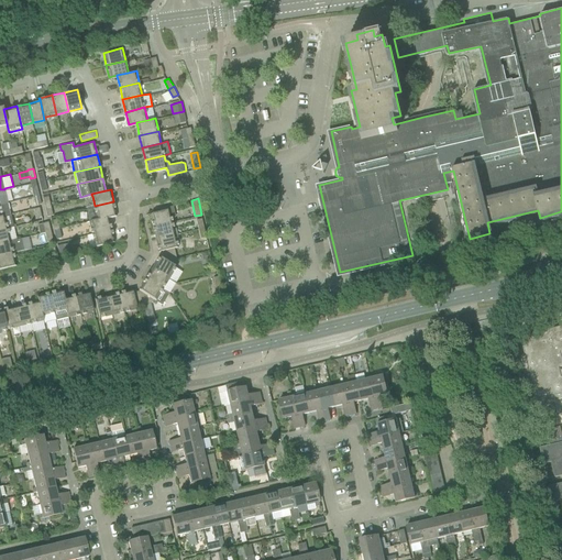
[(0,202),(0,215),(4,215),(11,212),(8,200),(0,202)]
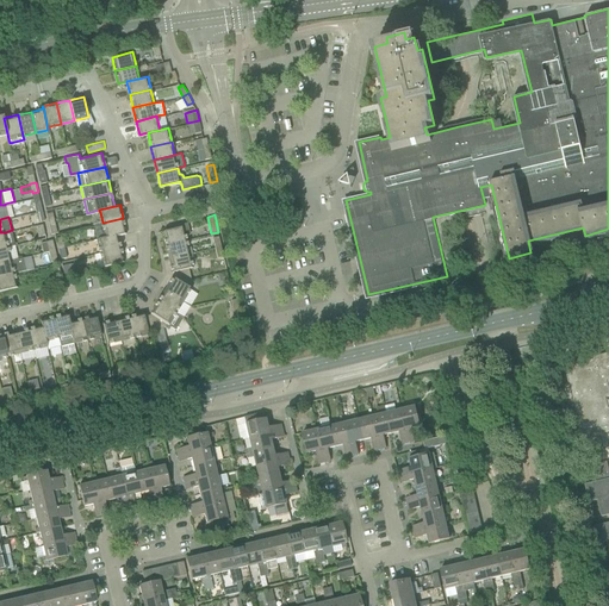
[(123,218),(103,223),(105,235),(105,236),(106,237),(118,233),(126,232),(123,218)]
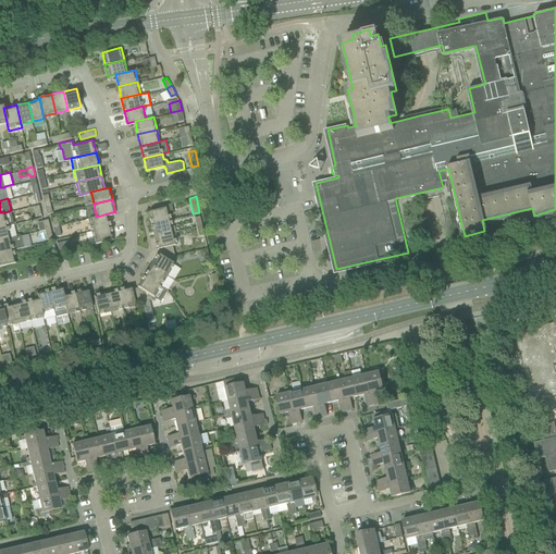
[(149,210),(151,223),(171,219),(168,206),(167,206),(160,208),(149,210)]
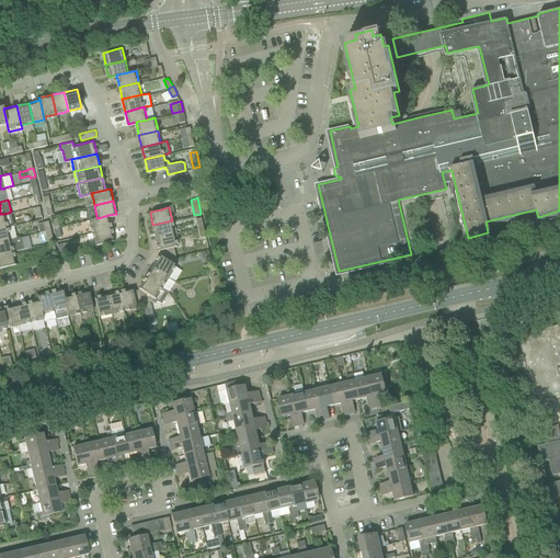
[(11,213),(0,214),(0,227),(8,226),(13,225),(11,213)]
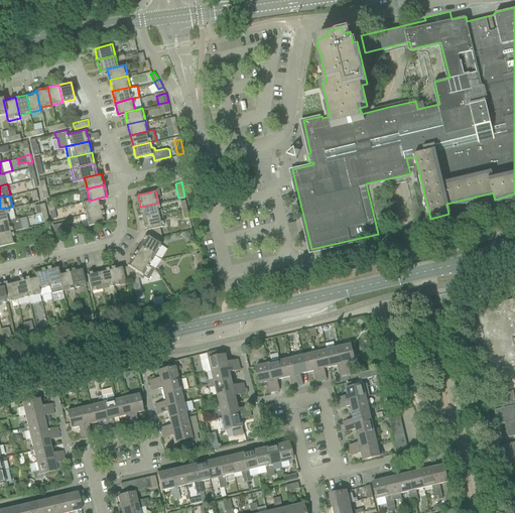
[(90,201),(82,202),(85,213),(102,209),(100,201),(100,199),(100,198),(90,201)]
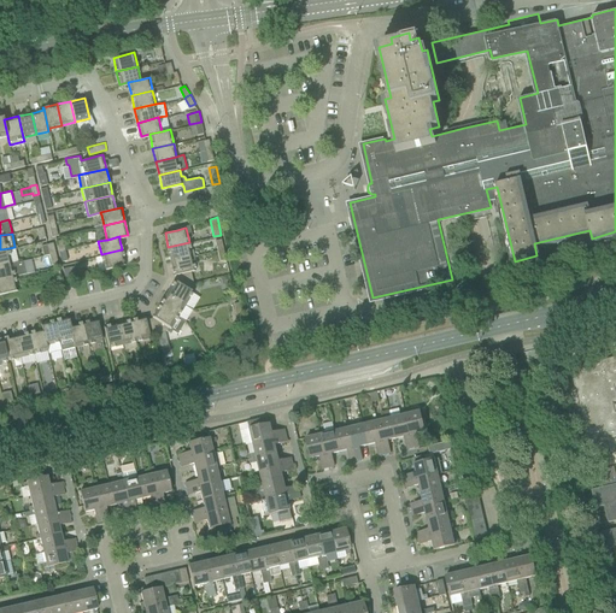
[(53,241),(48,243),(50,253),(52,263),(58,261),(53,241)]
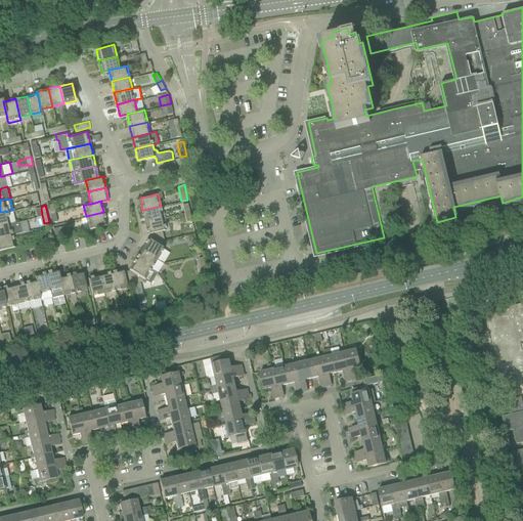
[(142,210),(145,221),(163,217),(161,206),(142,210)]
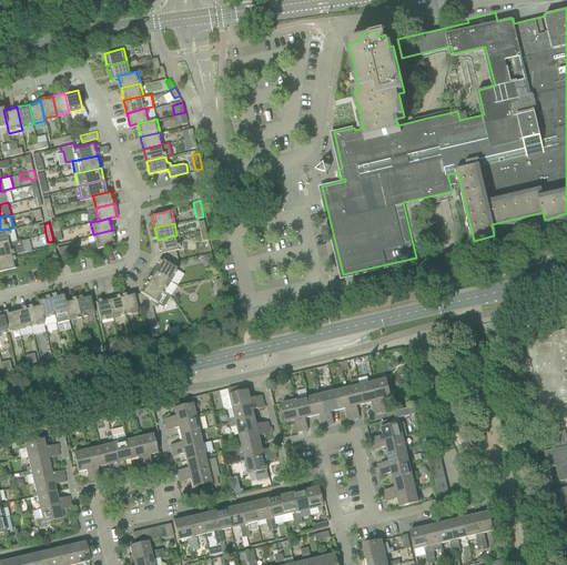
[(0,230),(0,243),(10,241),(8,229),(0,230)]
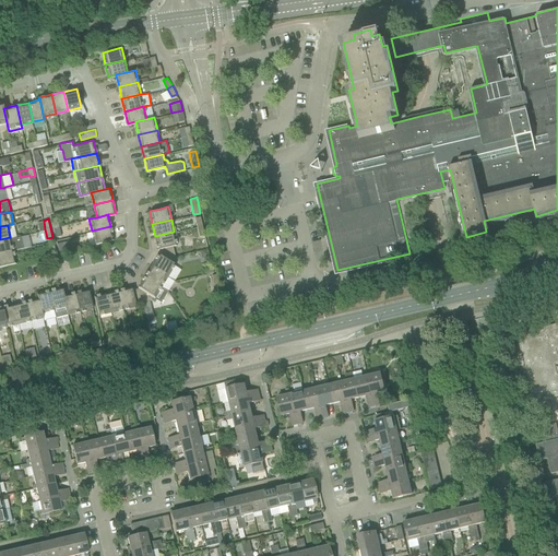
[(110,226),(92,231),(95,244),(114,239),(110,226)]
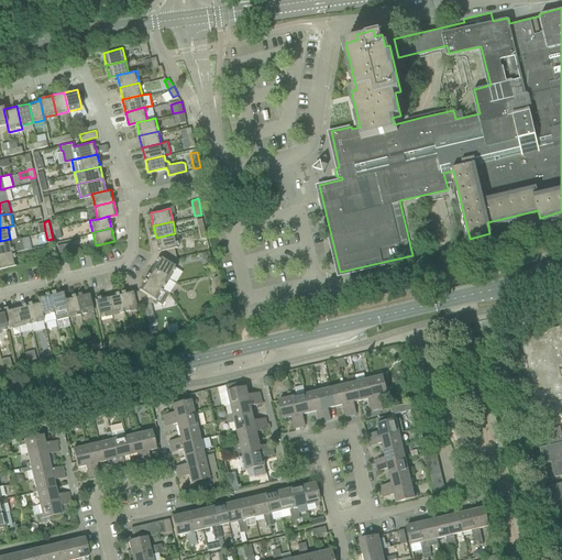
[(160,250),(161,250),(175,246),(178,245),(175,233),(156,238),(160,250)]
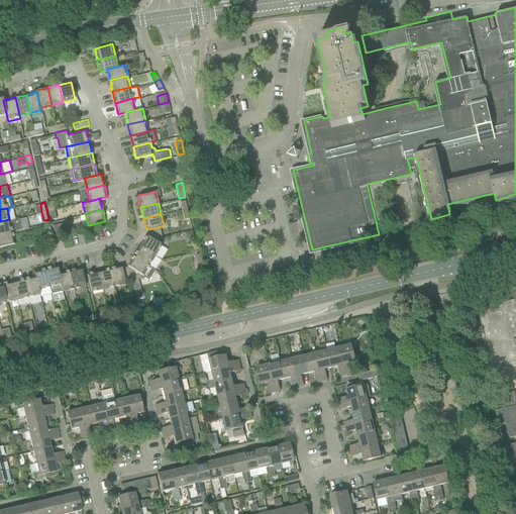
[(9,219),(0,221),(0,233),(12,230),(22,228),(29,226),(26,215),(19,217),(9,219)]
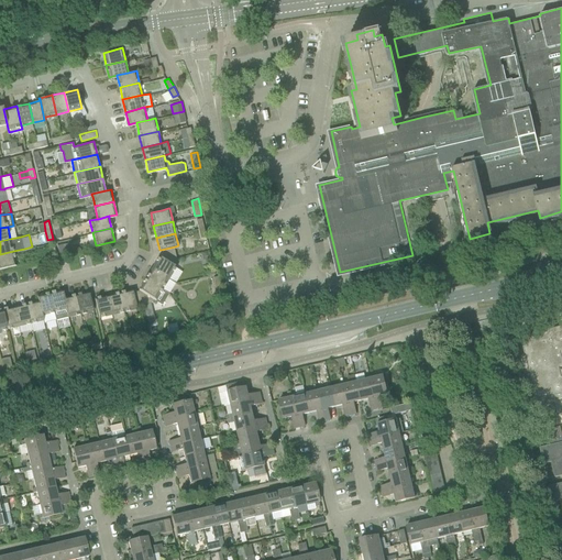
[(160,255),(153,266),(169,277),(176,266),(173,264),(177,257),(175,246),(161,250),(163,257),(160,255)]
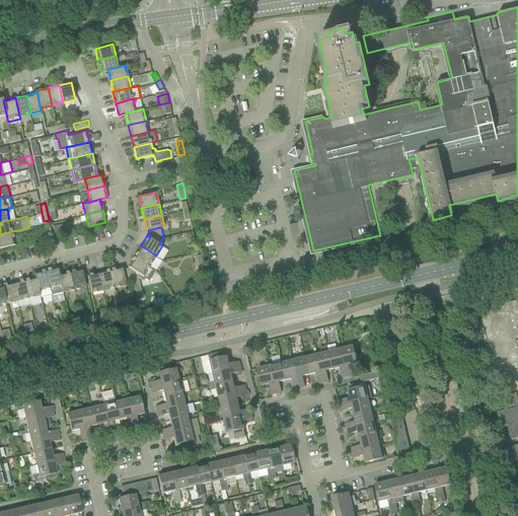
[(12,231),(0,234),(0,246),(15,243),(12,231)]
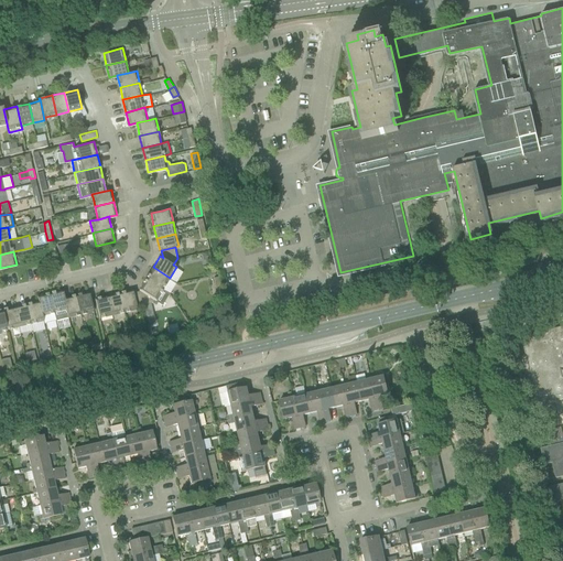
[(153,267),(147,279),(170,293),(176,282),(170,278),(153,267)]
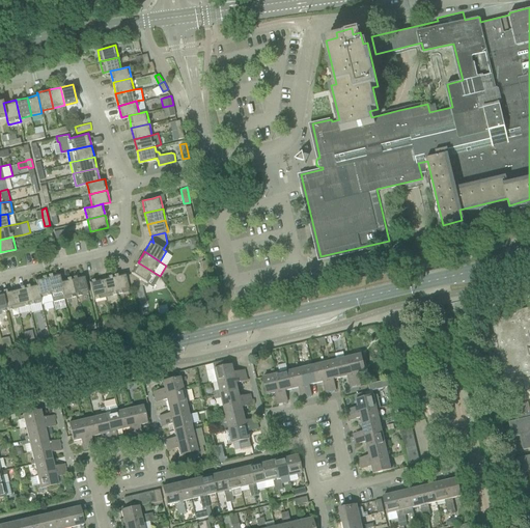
[(132,273),(126,274),(129,287),(136,285),(140,303),(146,302),(142,284),(144,283),(145,281),(147,282),(147,281),(154,285),(160,276),(138,262),(131,273),(132,273)]
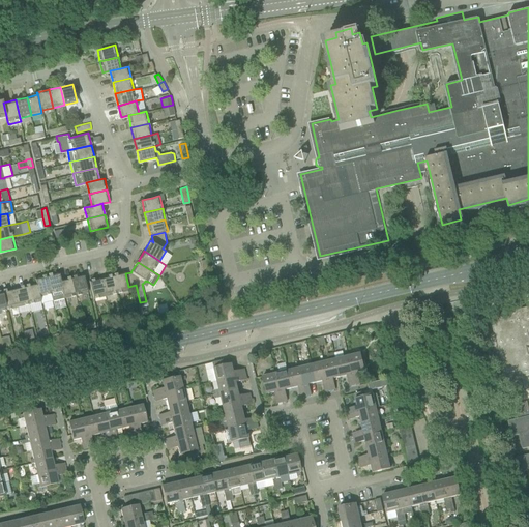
[(59,271),(47,274),(53,299),(64,297),(59,271)]
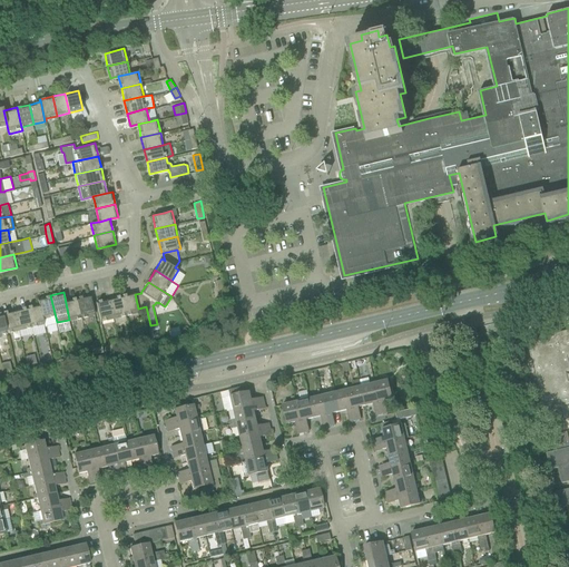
[(64,292),(69,320),(82,316),(78,297),(66,300),(64,292)]
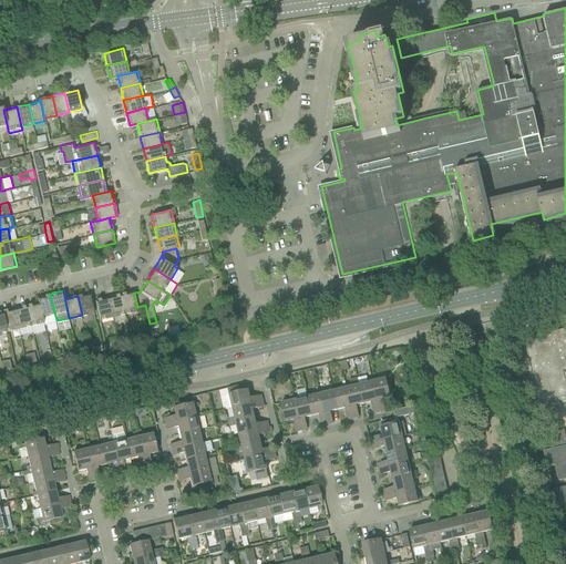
[(134,290),(121,294),(125,313),(139,309),(137,307),(134,293),(134,290)]
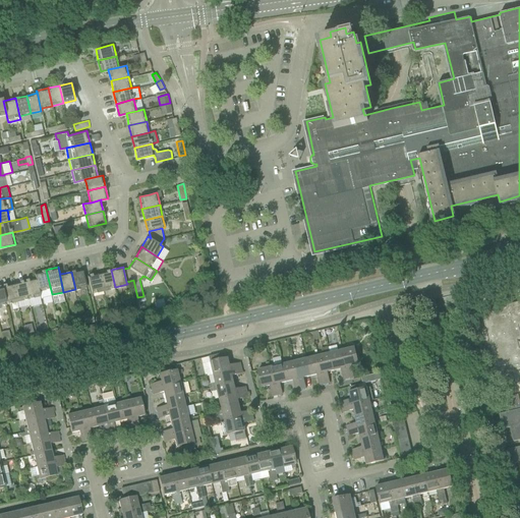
[(82,269),(71,272),(75,289),(87,287),(82,269)]
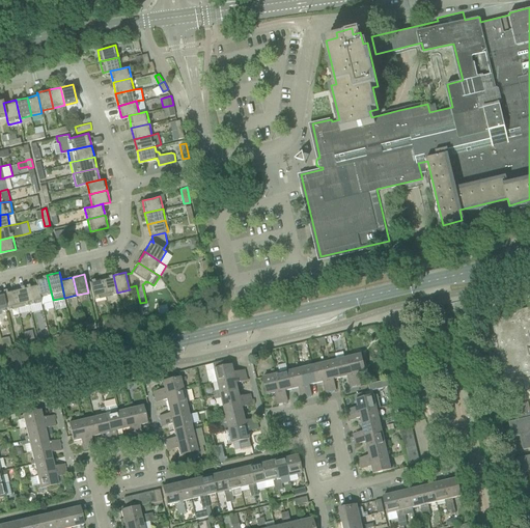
[(47,275),(35,278),(42,301),(42,303),(53,300),(47,275)]
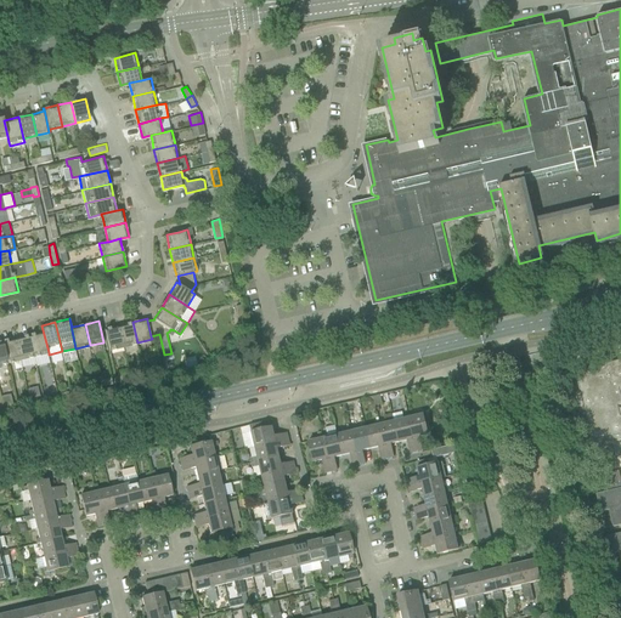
[(133,322),(119,324),(124,346),(137,342),(133,322)]
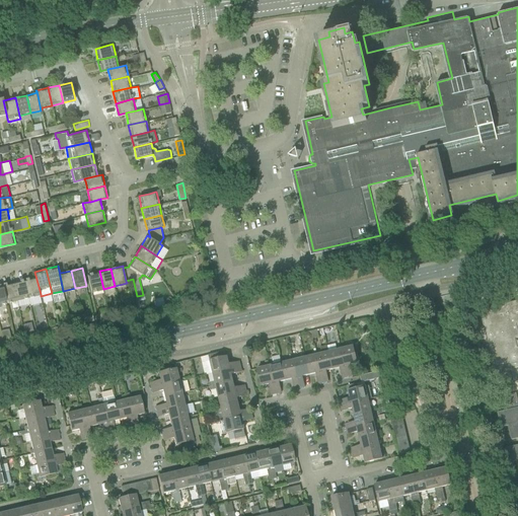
[(103,289),(99,271),(88,274),(92,291),(103,289)]
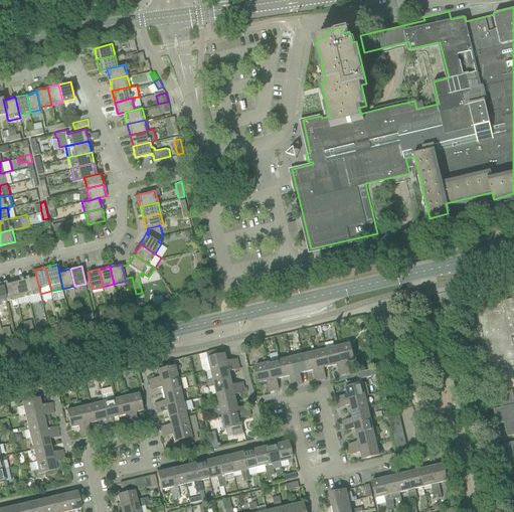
[(35,274),(24,277),(28,294),(40,292),(34,270),(35,274)]
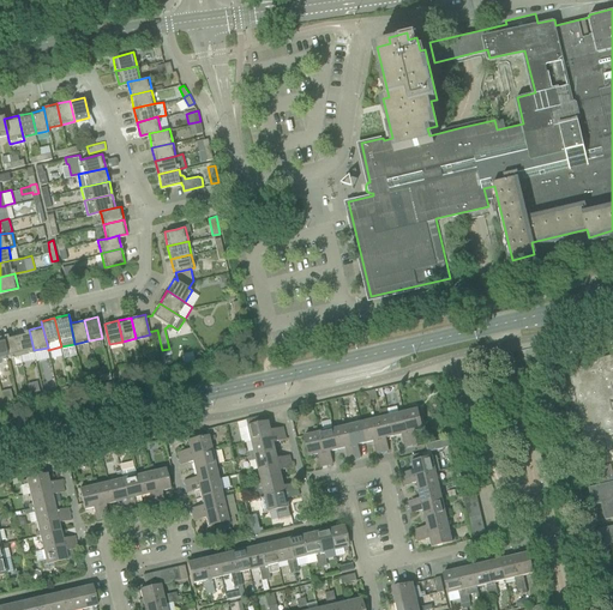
[(29,330),(16,333),(20,354),(34,350),(29,330)]
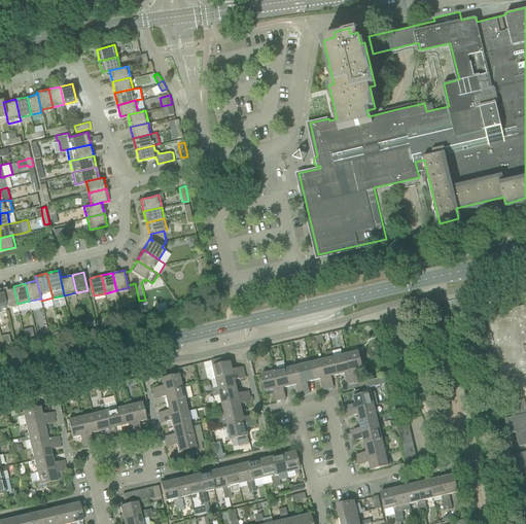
[(13,286),(2,288),(6,307),(18,304),(13,286)]
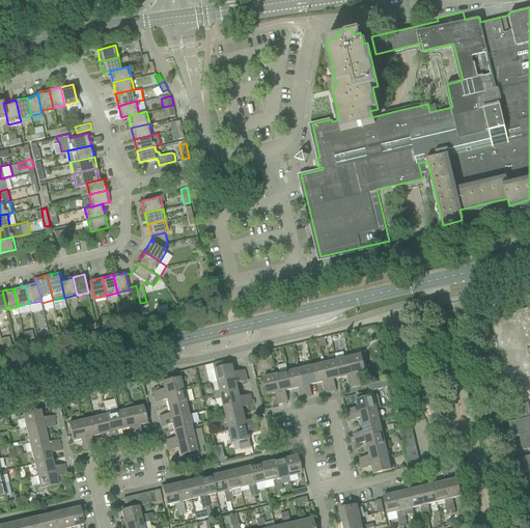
[(529,305),(518,308),(517,304),(510,305),(511,307),(508,308),(507,306),(501,307),(502,312),(492,314),(496,334),(492,335),(493,341),(495,341),(496,344),(494,344),(496,351),(500,350),(506,374),(517,372),(518,377),(524,376),(523,370),(526,369),(527,374),(529,373),(529,351),(529,346),(528,345),(528,344),(529,344),(529,305)]
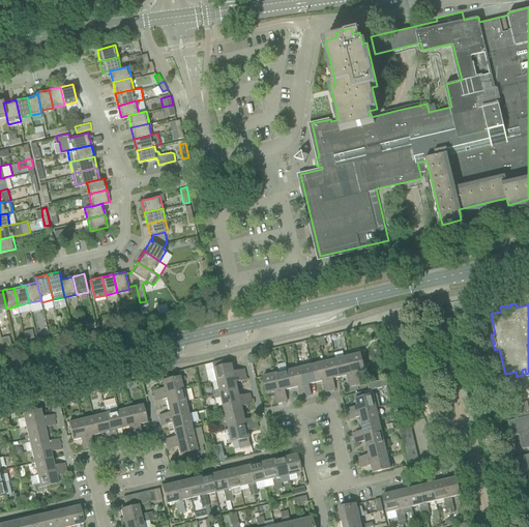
[(352,350),(348,351),(355,383),(360,381),(358,371),(365,370),(361,351),(352,353),(352,350)]
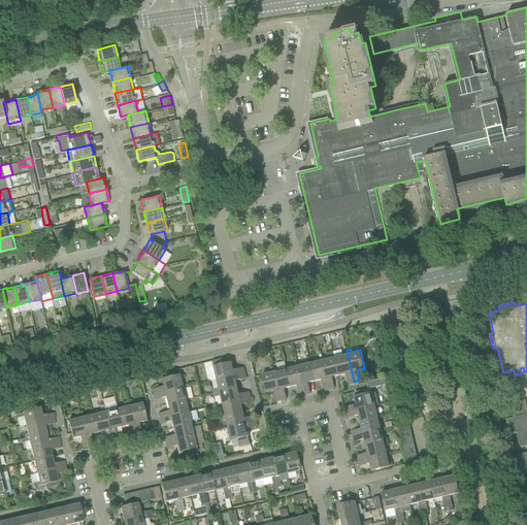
[(343,354),(335,356),(339,373),(347,372),(349,383),(354,382),(347,350),(342,351),(343,354)]
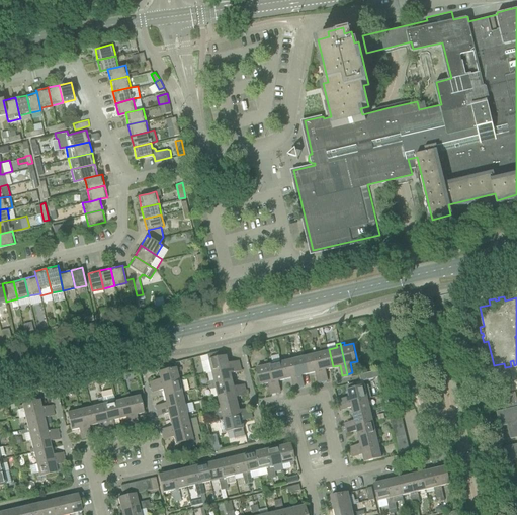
[(320,348),(317,349),(324,379),(329,378),(327,368),(333,366),(329,349),(321,351),(320,348)]
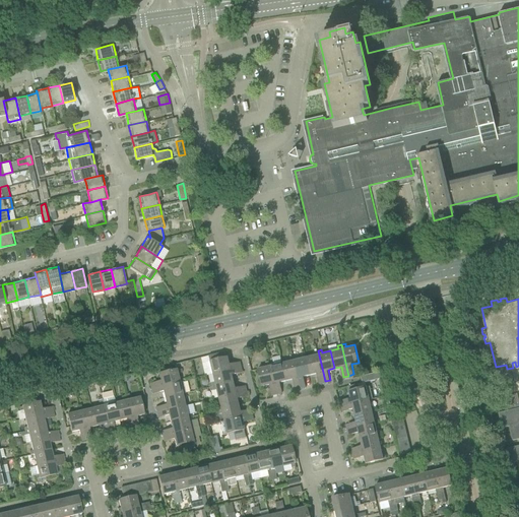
[(224,350),(209,353),(211,360),(208,361),(209,365),(211,364),(213,372),(242,365),(241,360),(231,363),(229,356),(226,356),(224,350)]
